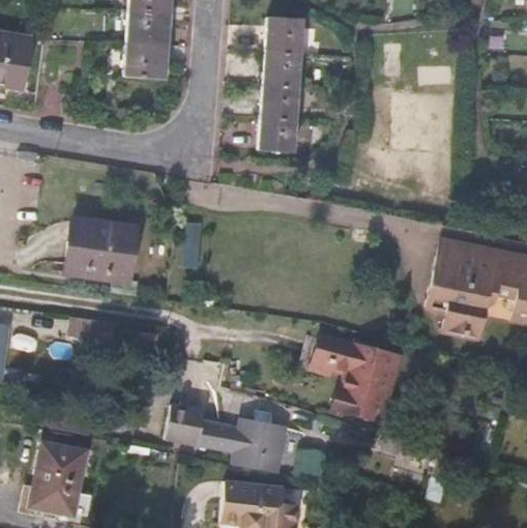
[(129,0),(124,78),(165,82),(171,0),(129,0)]
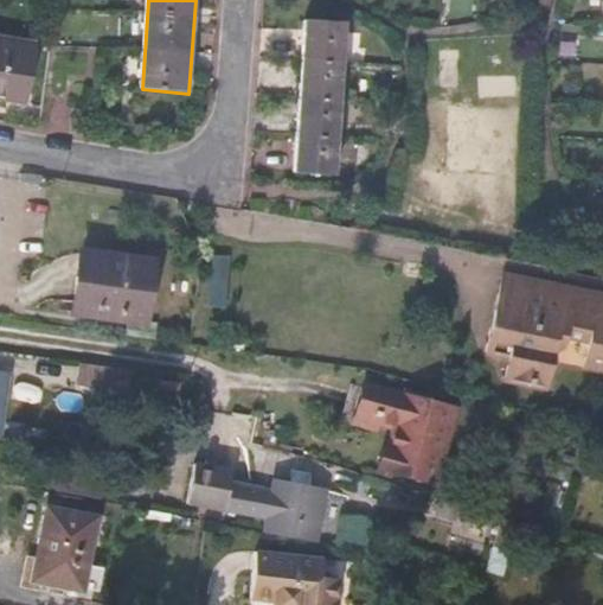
[(307,24),(296,172),(337,176),(347,26),(307,24)]
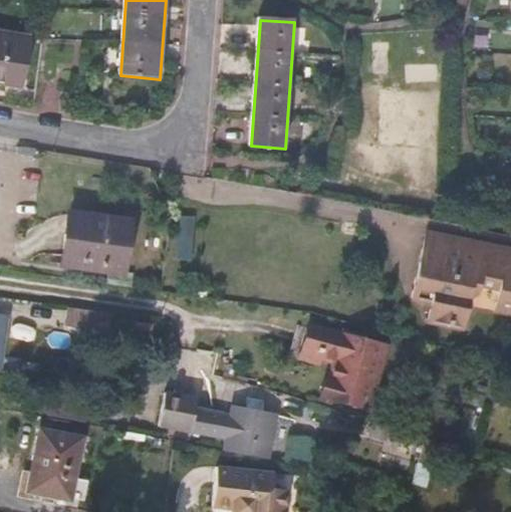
[(0,33),(0,78),(10,81),(9,86),(26,88),(34,40),(0,33)]
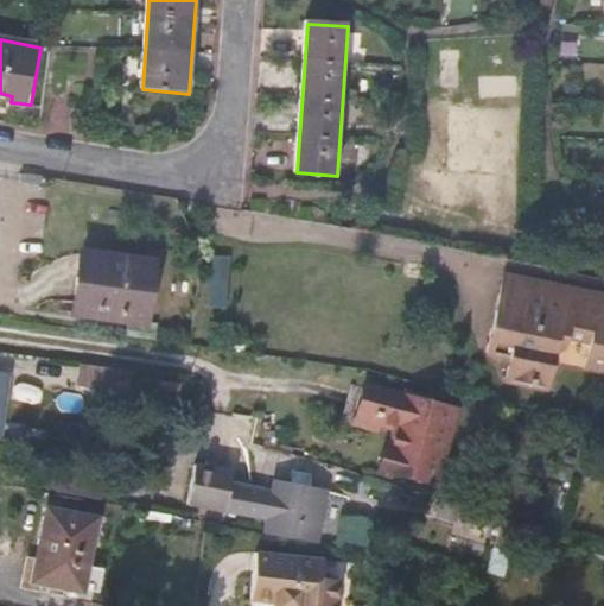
[(86,252),(75,314),(147,324),(156,263),(86,252)]
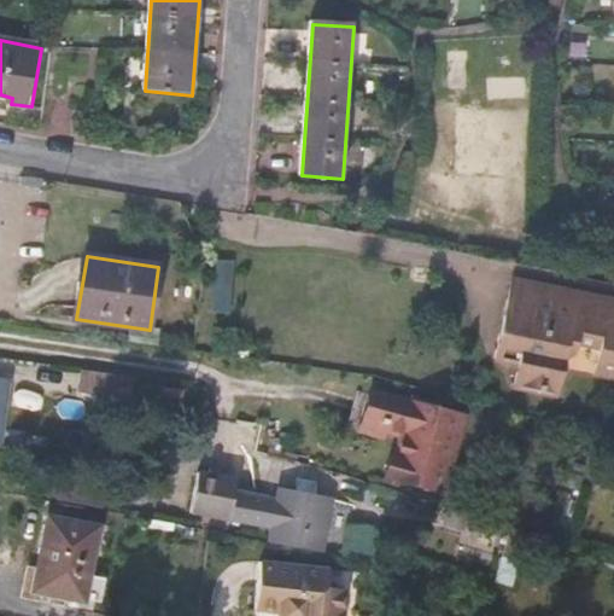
[(613,306),(515,283),(512,296),(613,320),(613,306)]
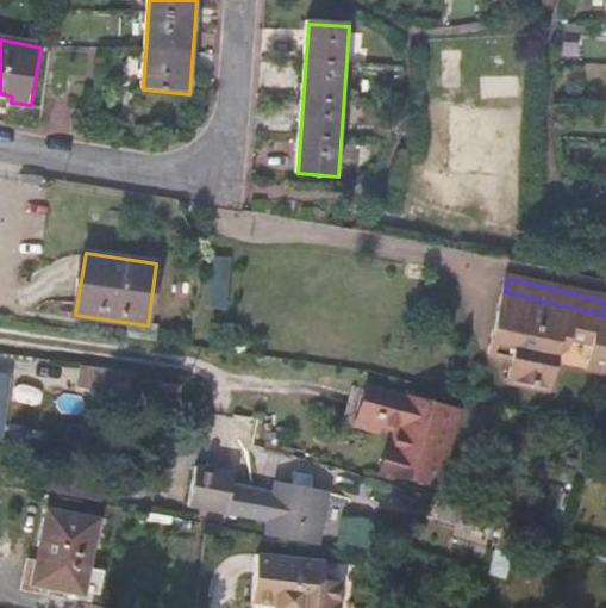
[(605,316),(505,292),(497,327),(518,332),(514,346),(518,348),(510,382),(555,392),(563,357),(576,349),(578,342),(597,347),(591,372),(605,376),(605,316)]
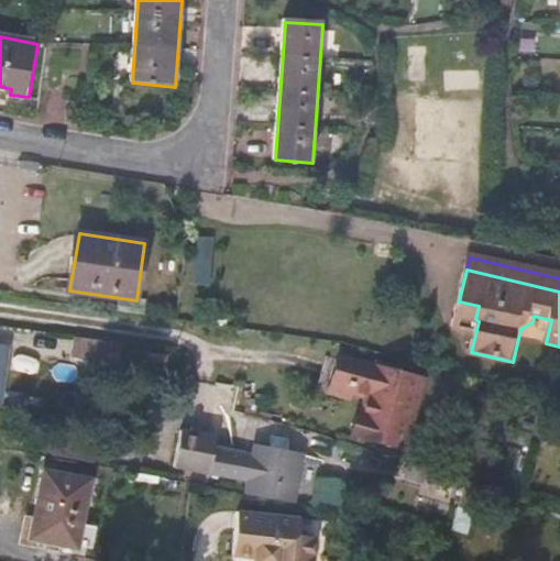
[(456,315),(475,319),(479,306),(459,301),(456,315)]
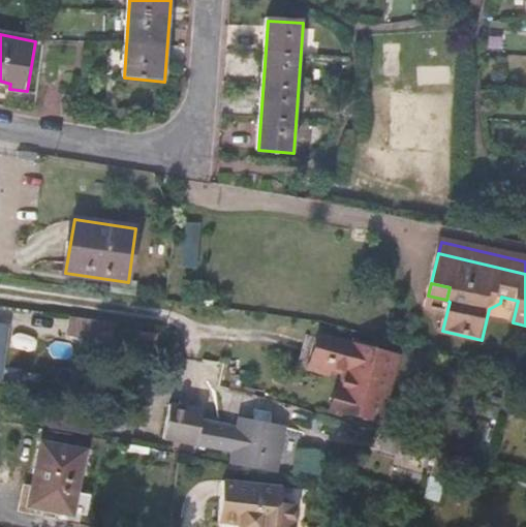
[(116,322),(69,316),(68,334),(114,340),(116,322)]
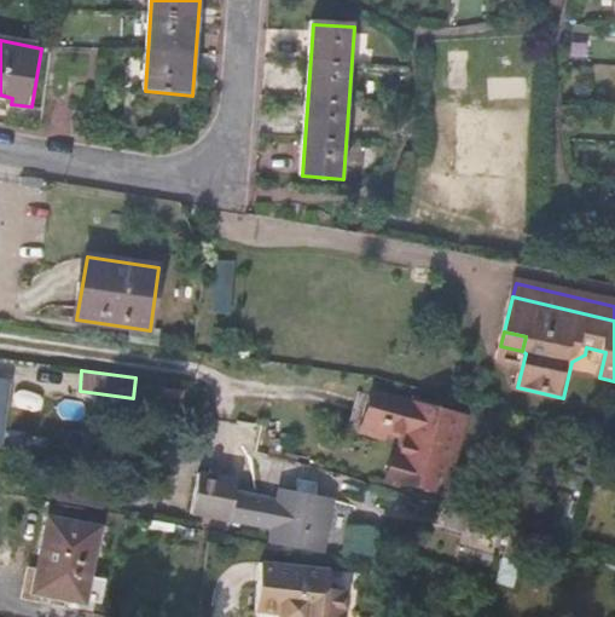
[(373,390),(363,432),(383,439),(386,430),(402,434),(392,479),(445,492),(464,414),(373,390)]
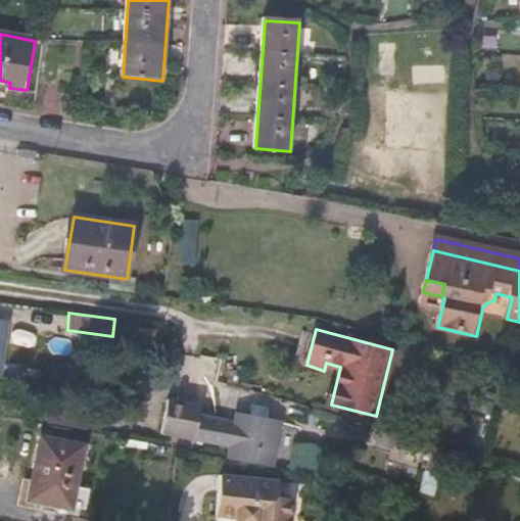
[(228,459),(276,468),(281,420),(268,418),(270,409),(252,406),(250,415),(237,412),(236,419),(199,412),(201,404),(169,397),(161,431),(194,437),(194,436),(232,443),(228,459)]
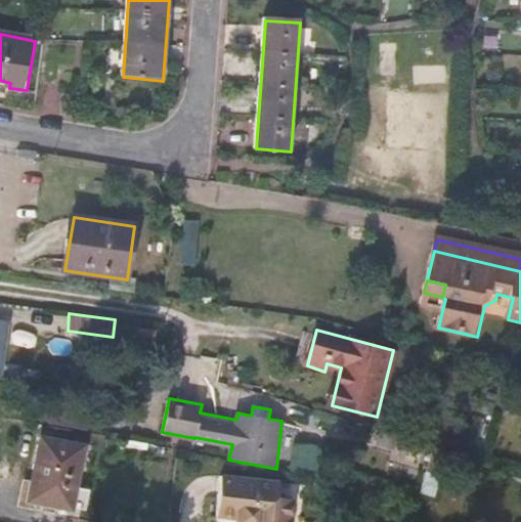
[(93,418),(53,409),(49,422),(91,430),(93,418)]
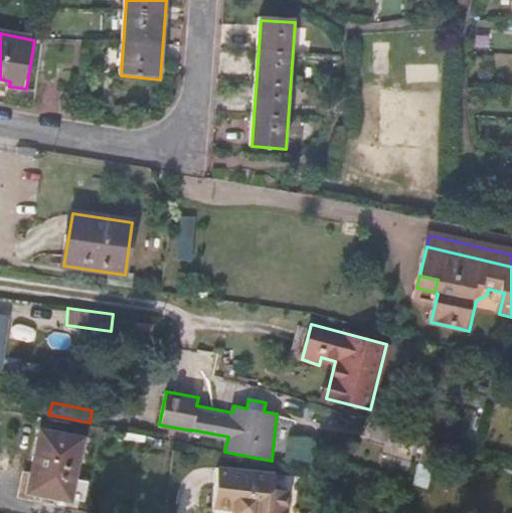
[(41,431),(28,493),(71,502),(83,441),(41,431)]
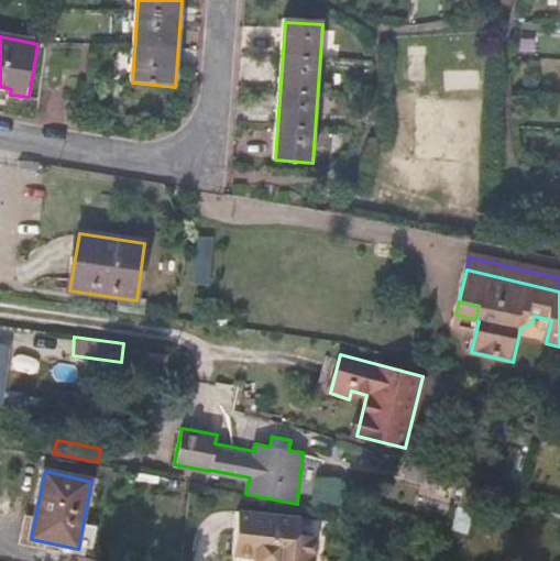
[(242,513),(238,557),(260,559),(273,560),(317,560),(320,538),(304,536),(306,519),(242,513)]
